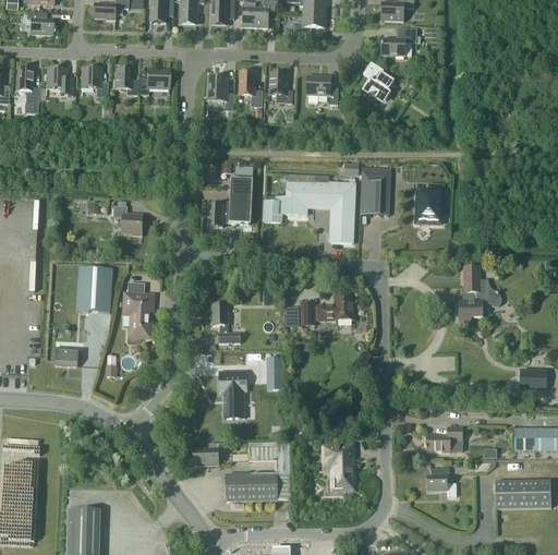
[(5,0),(5,9),(17,10),(17,0),(5,0)]
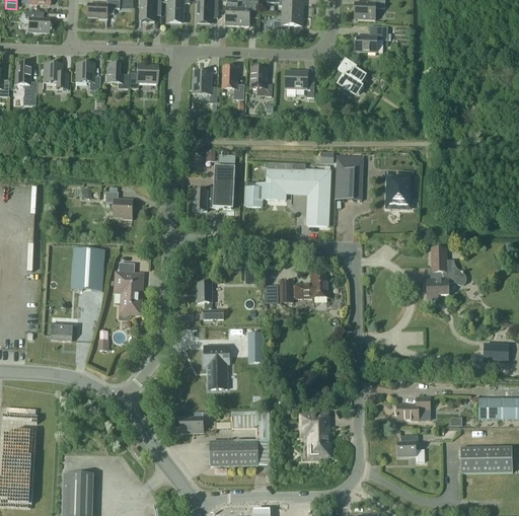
[(115,7),(120,8),(120,0),(106,0),(106,3),(88,3),(88,16),(98,16),(98,18),(107,18),(107,9),(114,9),(115,7)]
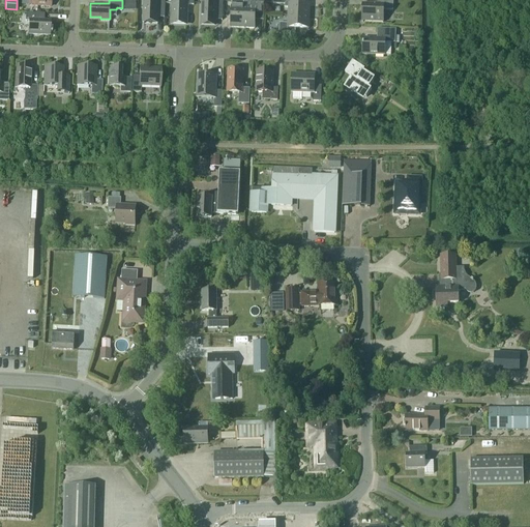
[(143,21),(157,22),(157,15),(165,15),(165,0),(144,0),(143,21)]
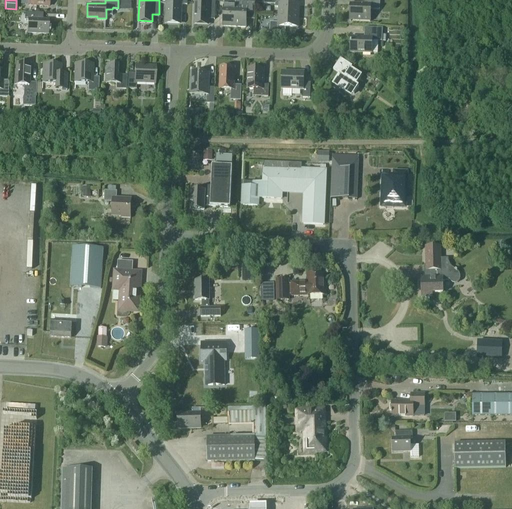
[(187,2),(187,0),(176,0),(167,0),(166,19),(180,20),(181,2),(187,2)]
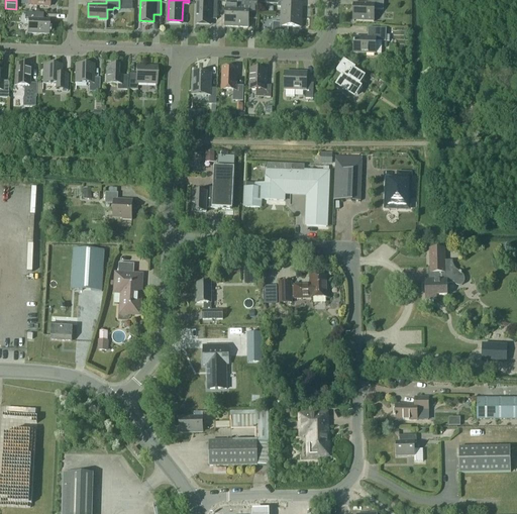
[(216,16),(217,0),(210,0),(197,0),(196,20),(210,21),(210,16),(216,16)]
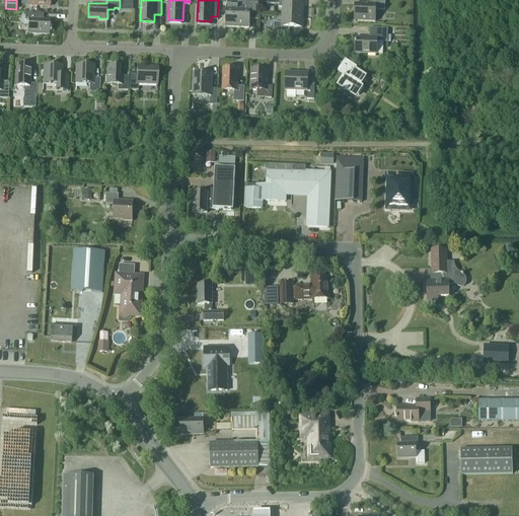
[(227,0),(226,24),(237,24),(238,0),(227,0)]
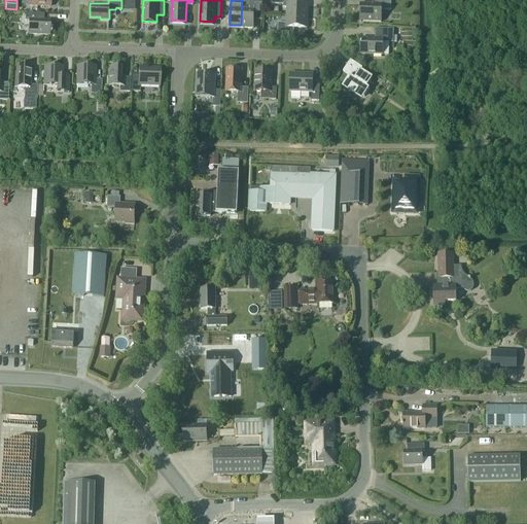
[(242,0),(241,25),(253,26),(253,12),(261,13),(262,0),(242,0)]
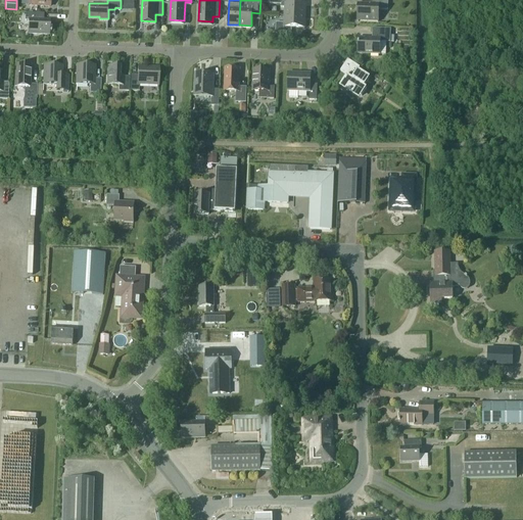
[(387,7),(387,0),(372,0),(373,3),(358,2),(358,17),(378,18),(378,7),(387,7)]
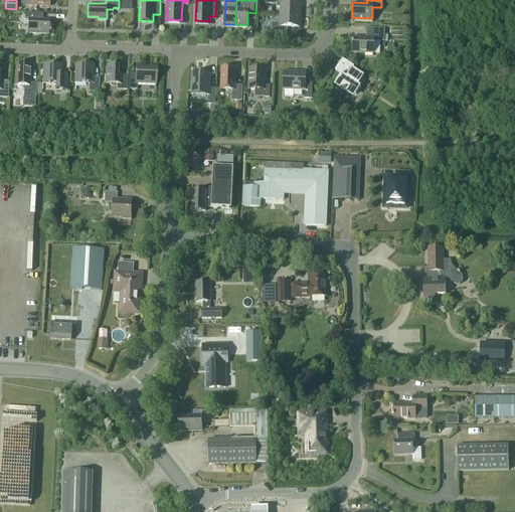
[(281,1),(280,12),(301,13),(301,2),(281,1)]
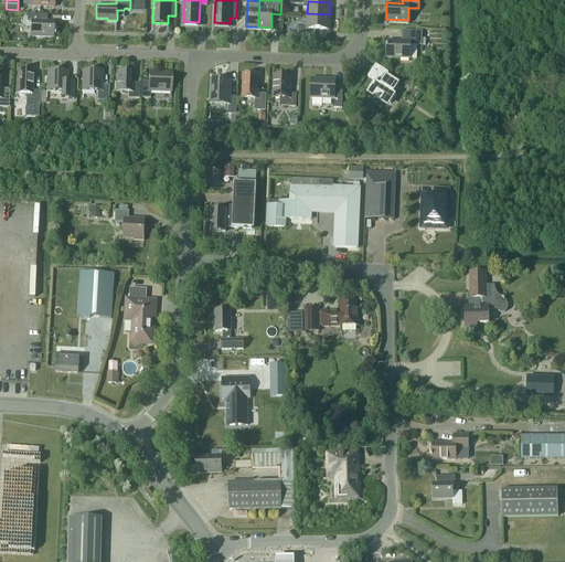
[(53,34),(53,20),(46,20),(48,11),(27,11),(27,19),(31,20),(30,33),(53,34)]
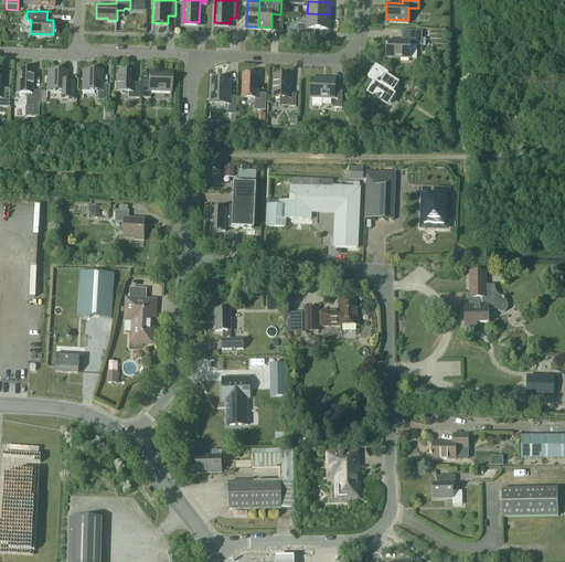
[(330,14),(307,13),(307,22),(298,22),(297,34),(315,34),(315,28),(329,28),(330,14)]
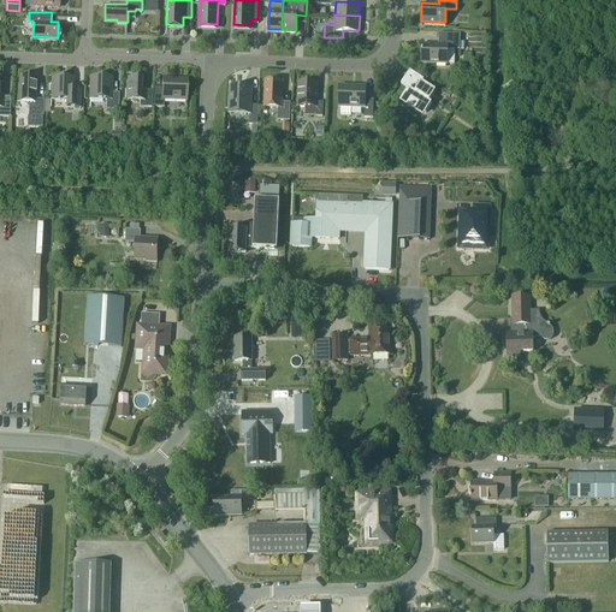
[(438,42),(422,42),(421,60),(446,61),(446,60),(454,60),(455,47),(460,47),(460,40),(461,31),(438,30),(438,42)]
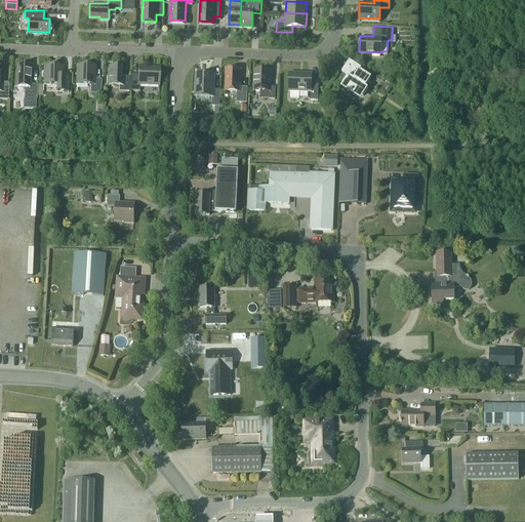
[(365,84),(371,76),(359,68),(361,65),(349,57),(342,67),(350,71),(344,81),(345,83),(346,85),(347,86),(349,88),(351,89),(352,91),(353,90),(354,91),(356,92),(358,93),(360,93),(363,93),(368,86),(365,84)]
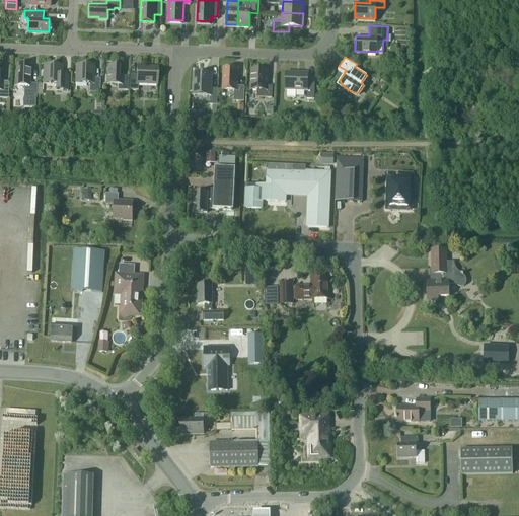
[(15,75),(14,83),(24,84),(23,95),(22,103),(35,104),(35,95),(36,95),(36,81),(29,81),(30,62),(16,62),(16,75),(15,75)]
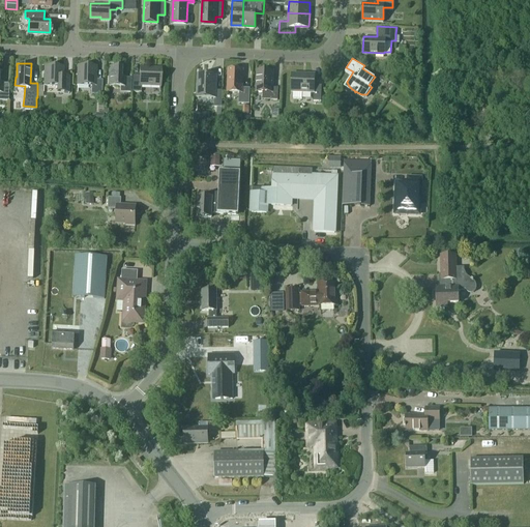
[(101,92),(102,78),(96,78),(96,64),(77,63),(77,83),(91,83),(91,91),(101,92)]
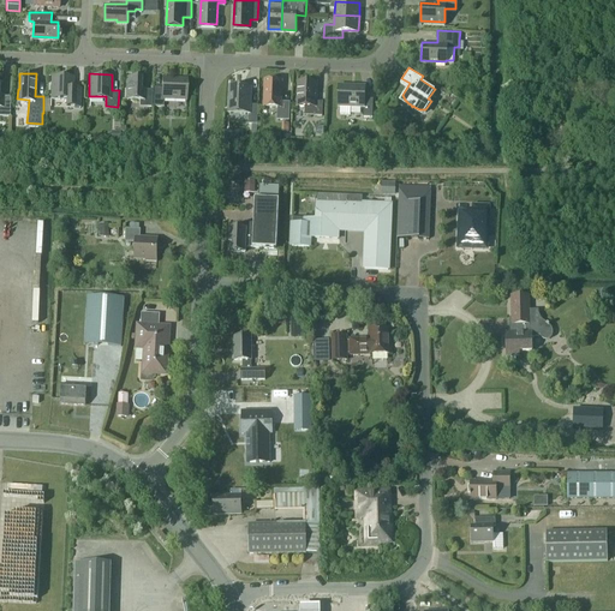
[(81,105),(81,87),(73,87),(73,75),(52,75),(51,96),(66,97),(66,105),(81,105)]
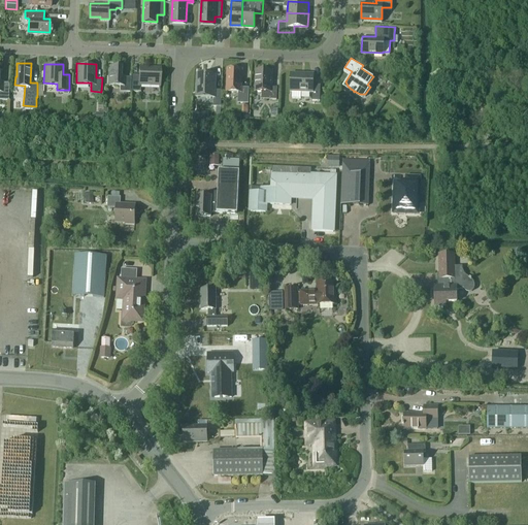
[(130,90),(131,75),(121,74),(121,65),(108,64),(108,84),(120,84),(120,89),(130,90)]
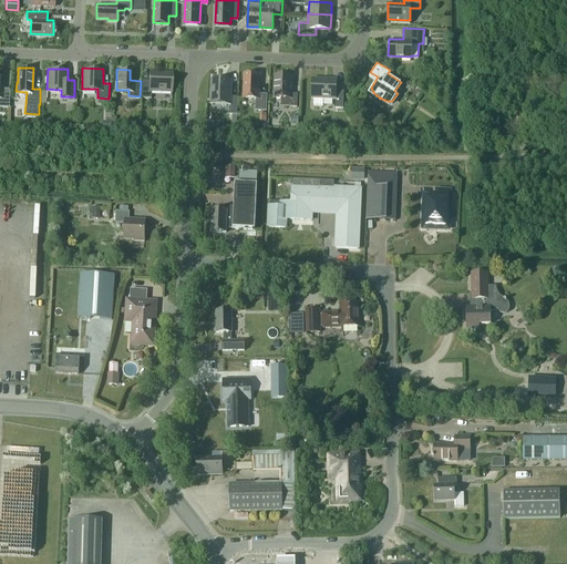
[(172,89),(172,71),(150,70),(150,79),(142,79),(141,95),(151,95),(151,89),(172,89)]
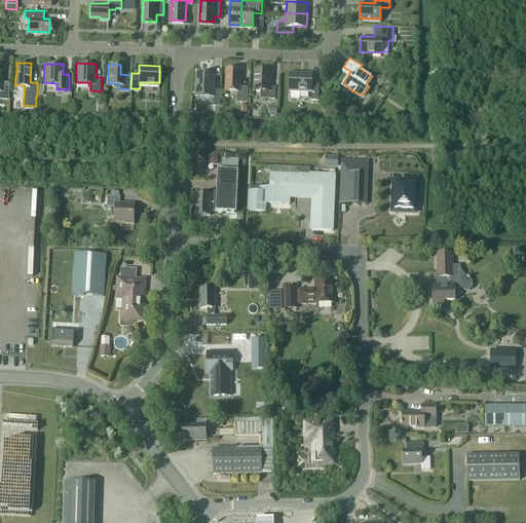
[(240,67),(226,67),(225,89),(237,89),(237,100),(247,100),(248,85),(240,85),(240,67)]
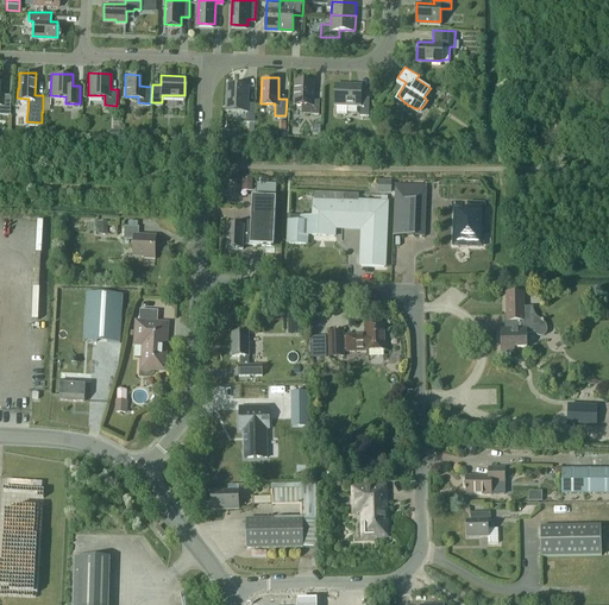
[(319,112),(320,98),(313,98),(313,80),(295,79),(294,102),(306,104),(306,112),(319,112)]
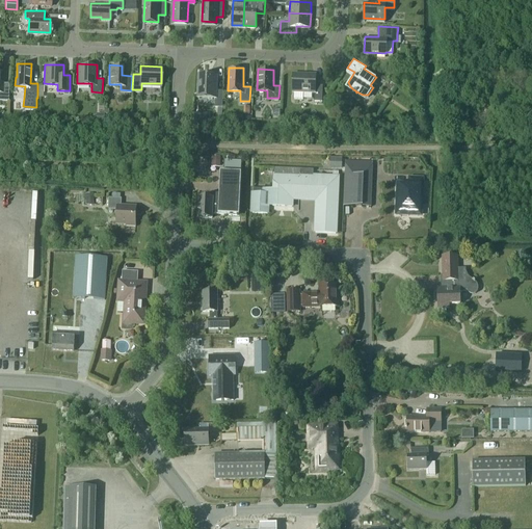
[(303,97),(303,90),(315,90),(314,99),(322,100),(322,84),(316,83),(316,73),(294,72),(293,89),(294,89),(294,96),(303,97)]
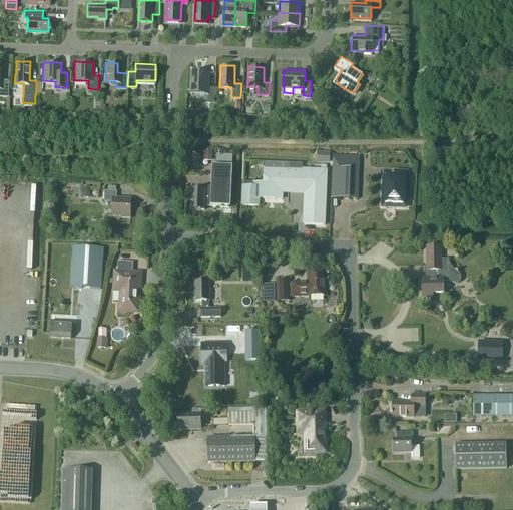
[(207,101),(214,101),(215,85),(208,85),(208,70),(191,70),(190,90),(207,91),(207,101)]
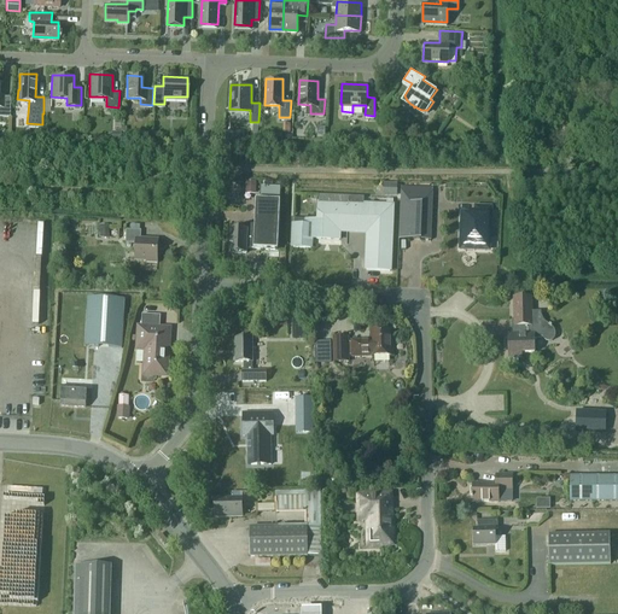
[(0,113),(10,115),(11,94),(0,93),(0,113)]
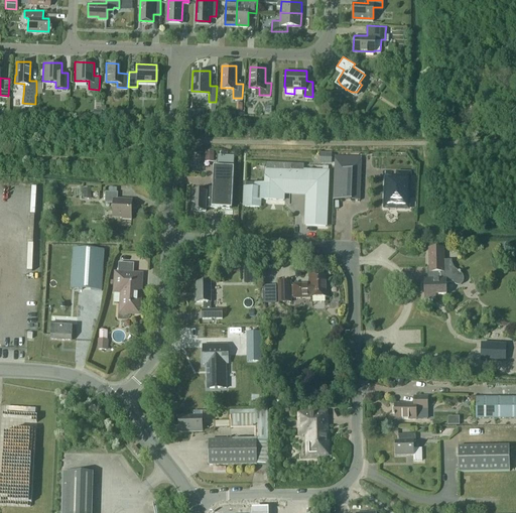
[(319,152),(318,161),(332,162),(332,153),(319,152)]
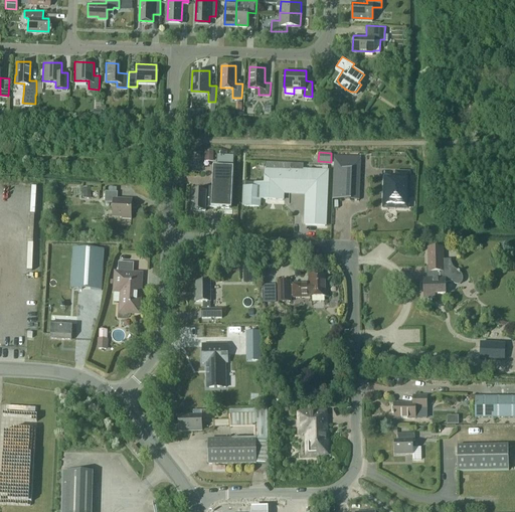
[(217,153),(216,164),(233,165),(233,154),(217,153)]
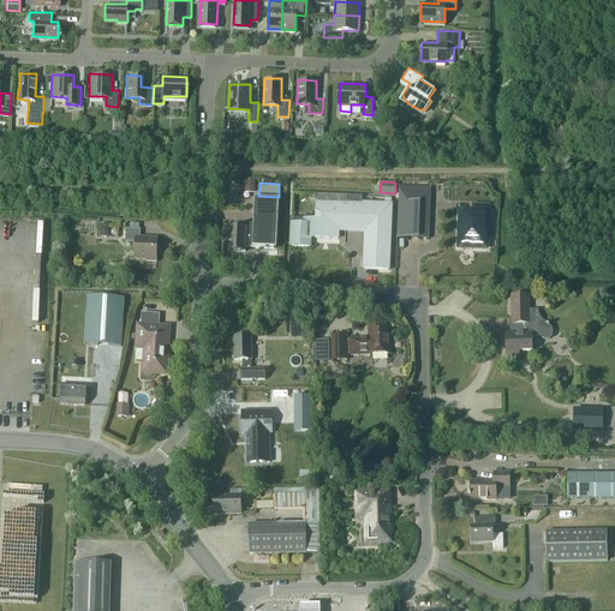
[(429,237),(430,201),(430,189),(399,187),(396,235),(429,237)]
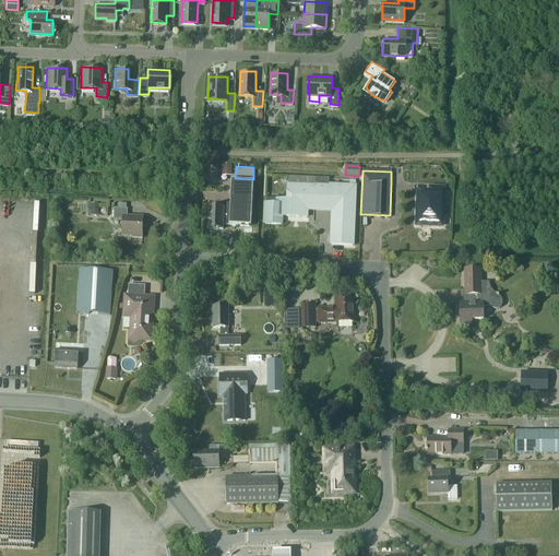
[(353,243),(355,184),(329,182),(330,176),(288,175),(288,181),(287,181),(286,197),(266,196),(265,222),(281,222),(282,214),(307,214),(307,202),(313,202),(313,205),(332,206),(331,241),(353,243)]
